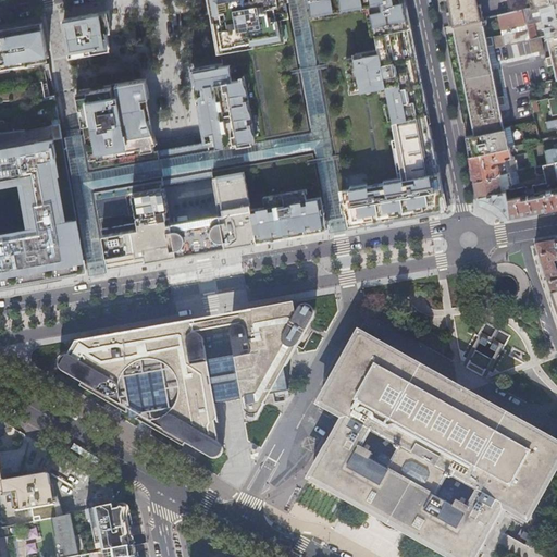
[(54,95),(53,95),(48,63),(34,66),(33,60),(47,58),(41,23),(11,28),(0,29),(0,285),(70,273),(86,271),(84,262),(87,262),(95,261),(103,259),(106,259),(108,267),(189,252),(199,250),(269,238),(289,234),(326,227),(325,220),(326,220),(327,219),(335,218),(344,217),(345,217),(346,215),(348,224),(387,217),(403,214),(441,207),(445,207),(423,98),(419,73),(407,14),(404,0),(210,0),(222,64),(193,70),(200,113),(201,118),(205,134),(206,133),(207,141),(206,141),(181,146),(158,150),(155,150),(152,144),(156,143),(156,144),(157,144),(152,124),(145,78),(76,90),(84,133),(81,134),(73,135),(64,136),(62,137),(54,95)]
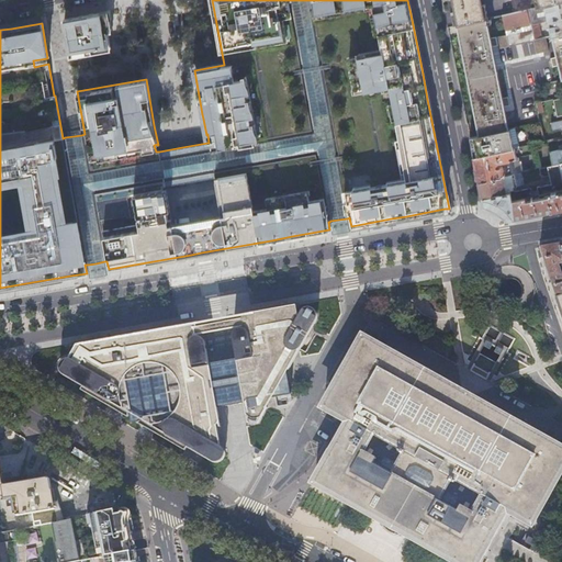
[(487,19),(485,6),(483,0),(448,0),(449,4),(453,26),(457,26),(485,20),(487,19)]
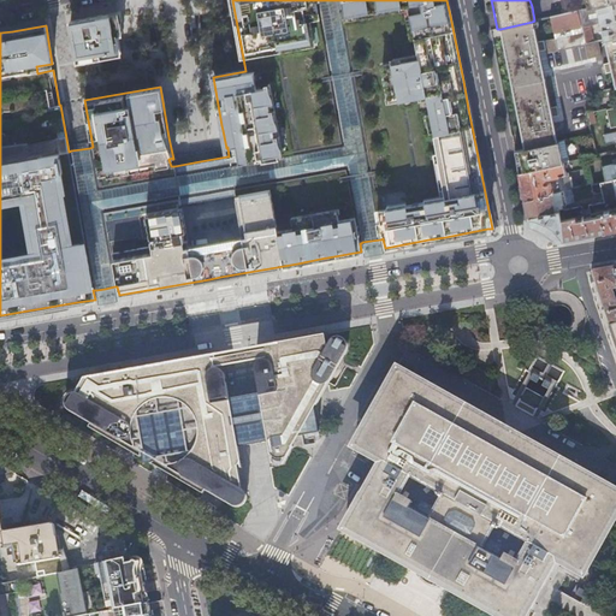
[(615,0),(560,0),(563,15),(615,1),(615,0)]
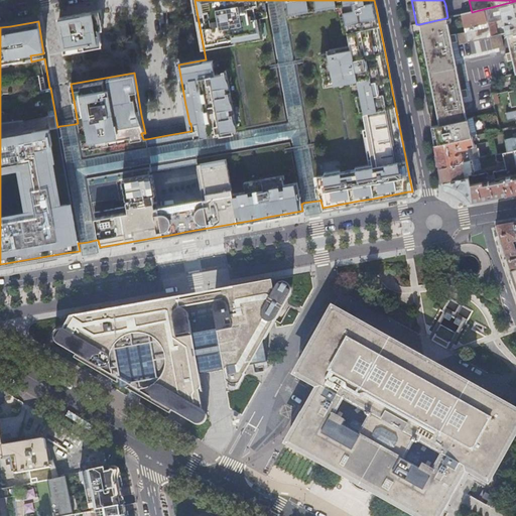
[(515,1),(472,12),(460,15),(463,28),(501,19),(500,22),(501,25),(500,25),(500,29),(504,29),(505,33),(506,33),(515,30),(515,1)]
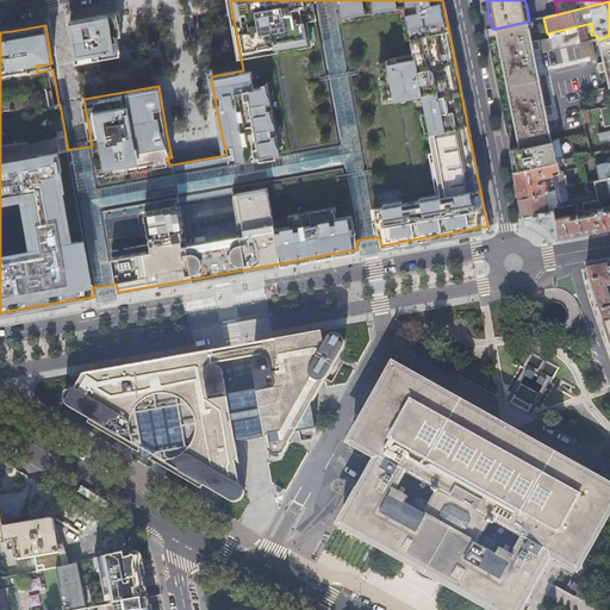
[(118,23),(117,12),(79,19),(69,20),(76,61),(119,53),(116,33),(120,32),(118,23)]
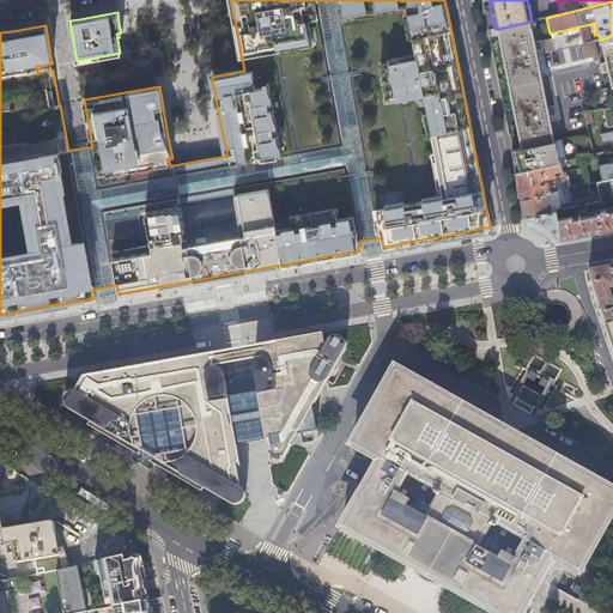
[(529,23),(529,22),(498,29),(516,122),(522,149),(538,145),(553,141),(548,117),(554,116),(554,117),(556,117),(553,105),(552,105),(552,107),(546,108),(535,52),(540,50),(541,52),(542,52),(540,41),(539,41),(539,42),(533,43),(530,26),(534,25),(533,22),(529,23)]
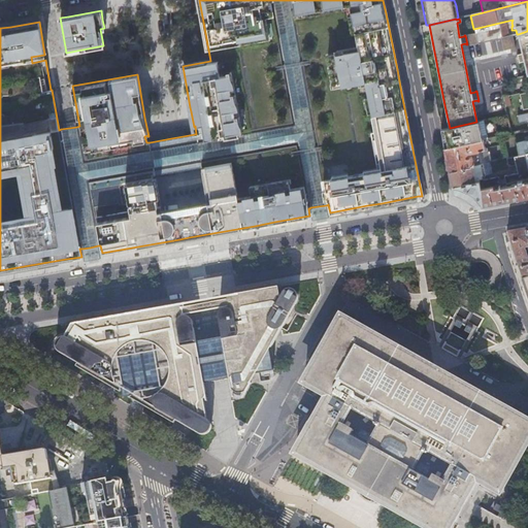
[(527,31),(518,34),(522,54),(517,55),(517,54),(516,54),(518,64),(519,63),(519,62),(524,61),(527,75),(527,74),(527,31)]
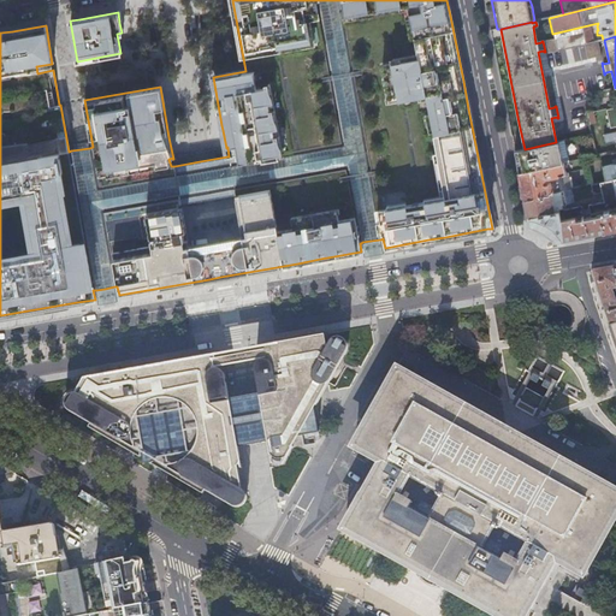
[(597,41),(584,45),(587,58),(599,55),(597,41)]
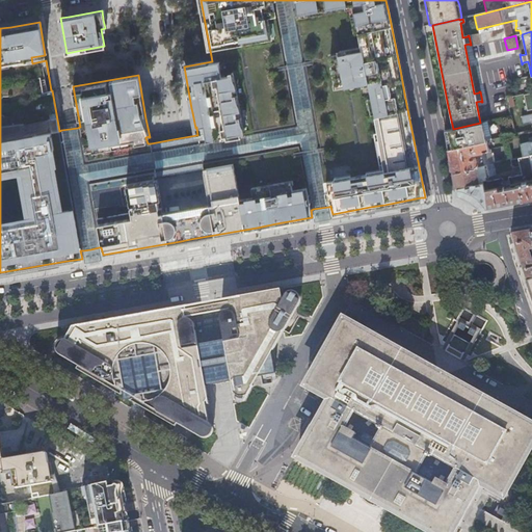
[(511,97),(507,98),(509,107),(515,105),(513,96),(511,97)]
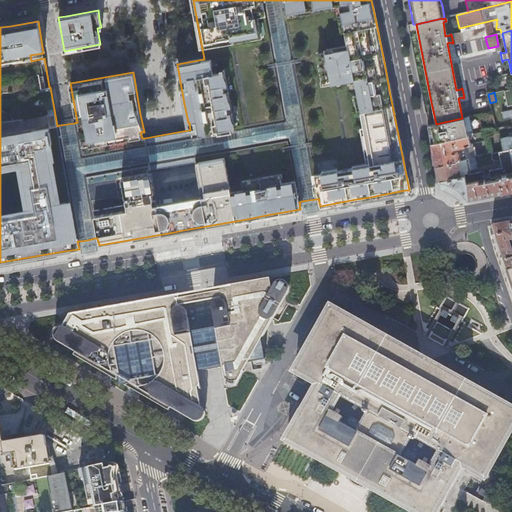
[(511,109),(501,112),(503,119),(511,117),(511,119),(511,109)]
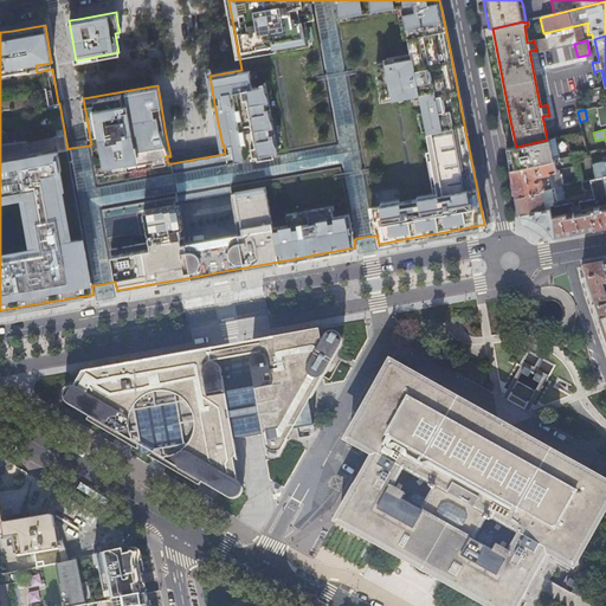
[(559,160),(554,139),(548,140),(553,161),(554,160),(559,160)]
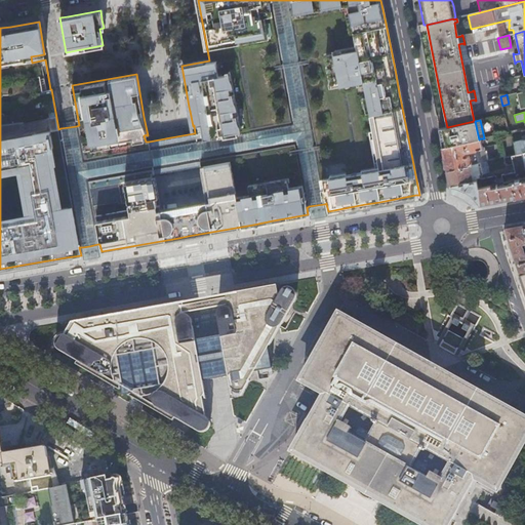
[(447,127),(438,129),(440,138),(441,148),(479,139),(475,121),(474,121),(460,124),(447,127)]
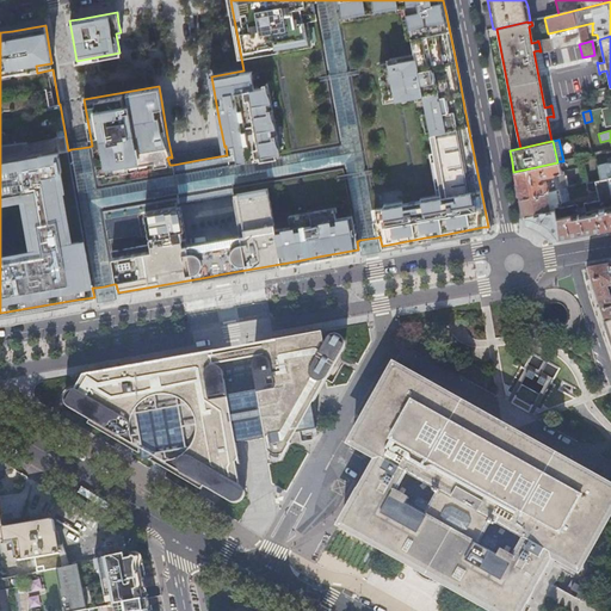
[(557,162),(513,172),(516,179),(519,198),(545,192),(555,190),(553,179),(541,181),(539,177),(561,172),(559,161),(557,162)]
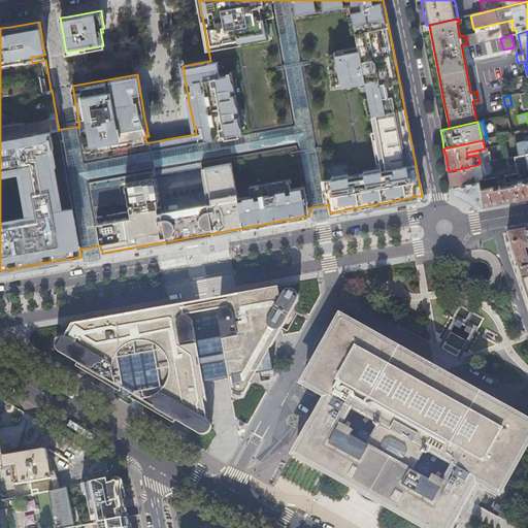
[(471,166),(449,171),(451,183),(452,187),(453,193),(463,196),(467,199),(471,201),(476,206),(523,198),(527,197),(527,178),(490,187),(489,182),(484,178),(474,180),(471,166)]
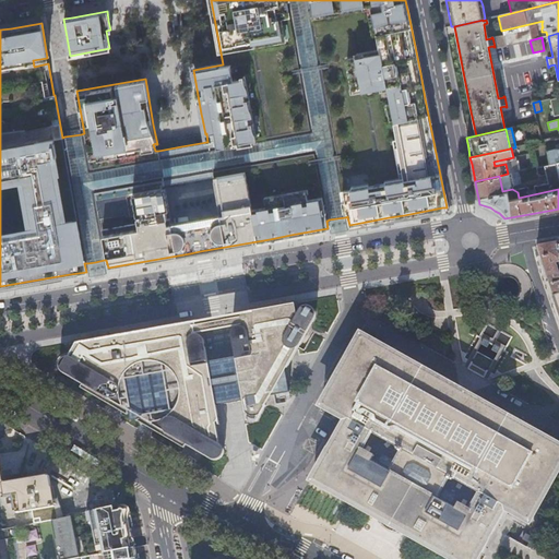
[(329,219),(328,221),(330,233),(340,232),(348,230),(346,217),(345,217),(336,218),(329,219)]
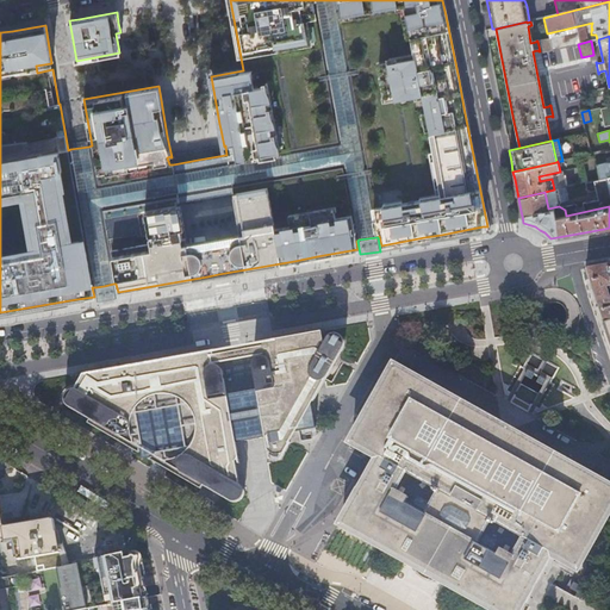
[(595,298),(603,324),(609,321),(609,299),(608,287),(609,286),(609,273),(608,265),(596,267),(585,268),(595,298)]
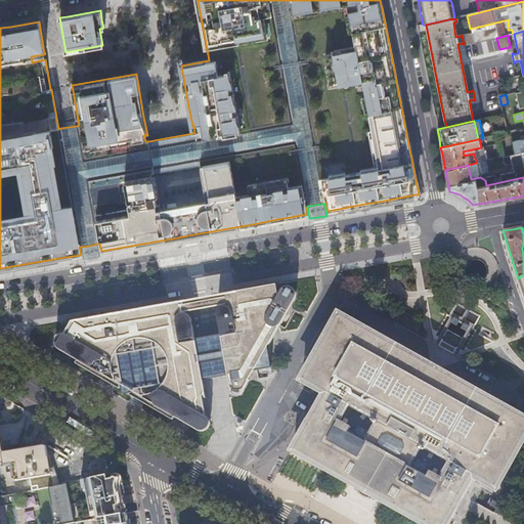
[(89,246),(82,247),(84,259),(91,257),(99,256),(97,244),(89,246)]
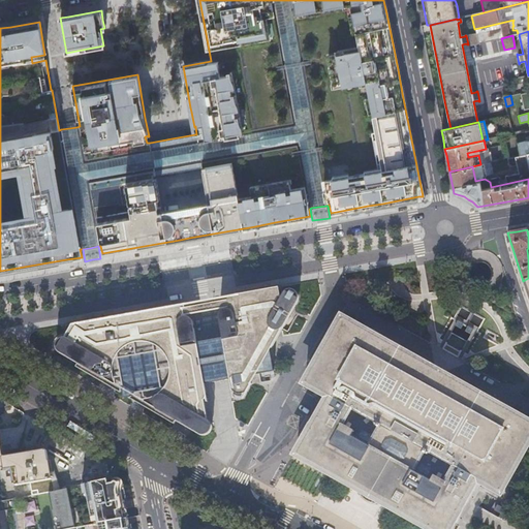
[(270,349),(271,349),(298,302),(299,298),(298,294),(297,294),(296,292),(292,290),(289,290),(287,290),(284,292),(280,300),(279,291),(276,292),(276,288),(226,298),(224,299),(223,301),(223,302),(182,309),(182,308),(181,307),(178,306),(73,325),(73,329),(71,330),(72,331),(67,340),(66,339),(63,338),(61,339),(58,340),(56,343),(55,347),(56,350),(58,352),(61,354),(78,364),(75,368),(120,394),(120,392),(120,390),(121,390),(122,399),(131,397),(131,398),(130,398),(129,400),(174,425),(175,422),(198,435),(200,436),(204,436),(207,435),(209,433),(211,430),(211,428),(210,424),(208,422),(204,402),(205,400),(206,403),(207,403),(204,384),(215,382),(229,379),(232,399),(234,398),(234,395),(236,396),(238,397),(240,397),(242,397),(242,400),(253,380),(256,374),(273,371),(270,349)]
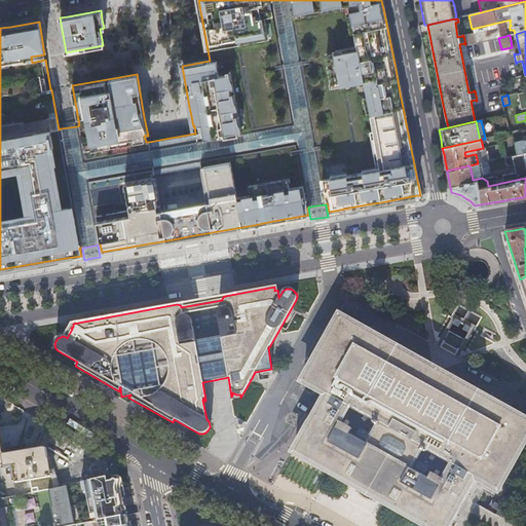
[(451,325),(467,334),(473,326),(470,323),(464,320),(460,317),(456,316),(451,325)]
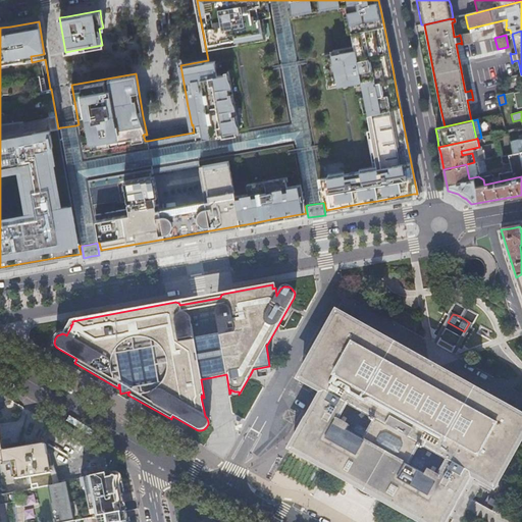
[(301,379),(324,392),(293,449),(346,479),(366,489),(384,501),(423,521),(441,521),(470,473),(493,486),(521,434),(521,418),(439,372),(432,368),(421,362),(336,315),(301,378),(301,379)]
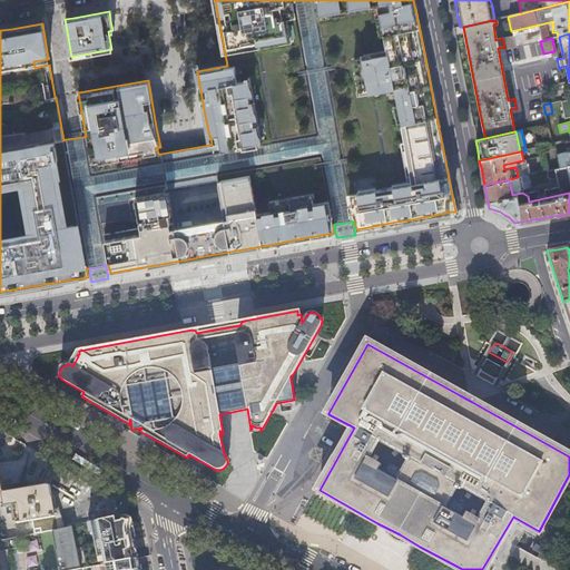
[(0,440),(11,438),(7,435),(0,431),(0,440)]
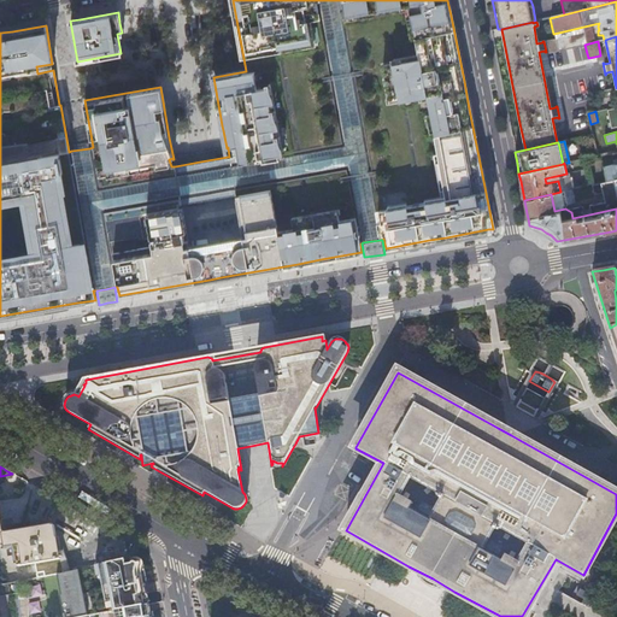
[(0,548),(5,548),(6,558),(16,556),(17,568),(35,564),(37,579),(56,575),(57,575),(72,571),(54,527),(31,530),(29,523),(1,527),(0,523),(0,548)]
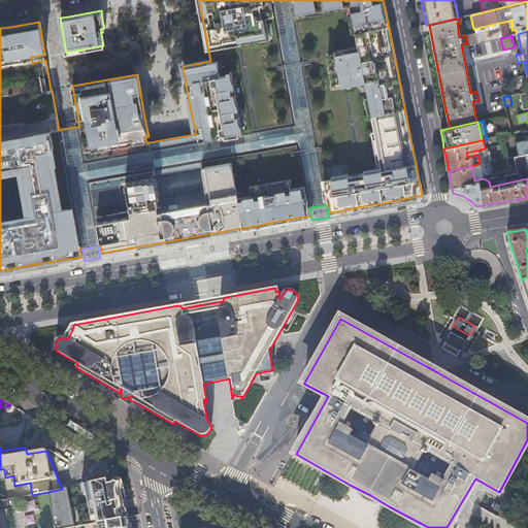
[(107,484),(105,479),(96,481),(81,485),(84,493),(86,493),(89,505),(70,508),(66,489),(62,489),(48,492),(52,509),(51,509),(54,527),(63,527),(74,526),(94,523),(94,522),(125,517),(126,517),(126,515),(127,515),(126,506),(124,507),(123,502),(123,498),(124,498),(124,496),(122,482),(120,479),(118,476),(116,476),(112,477),(110,479),(109,480),(109,482),(109,484),(107,484)]
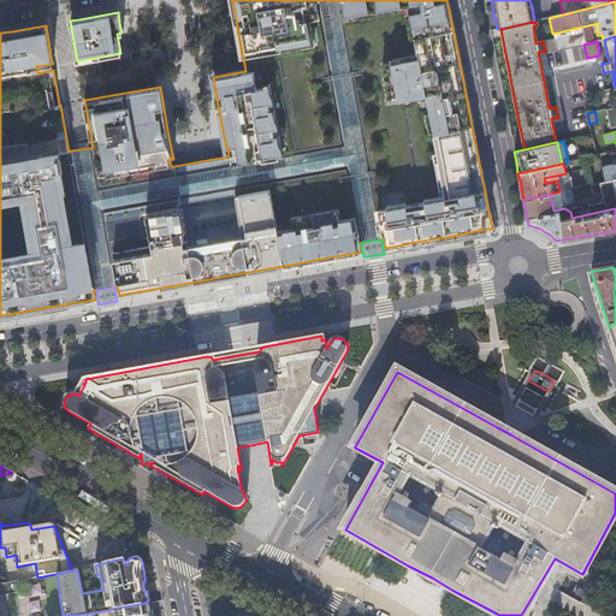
[(454,591),(408,566),(398,584),(404,586),(438,605),(443,609),(454,591)]
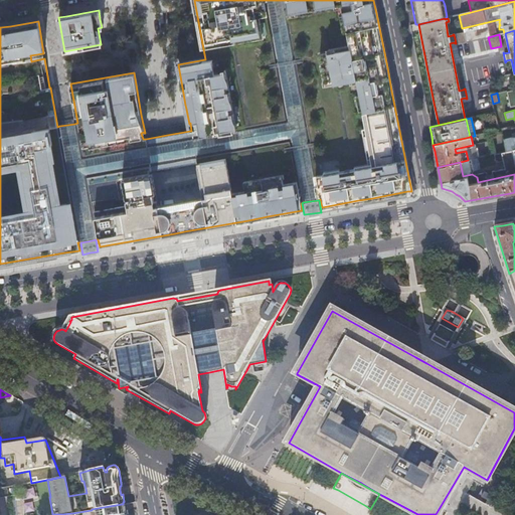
[(0,514),(15,514),(15,494),(7,496),(6,487),(0,488),(0,514)]
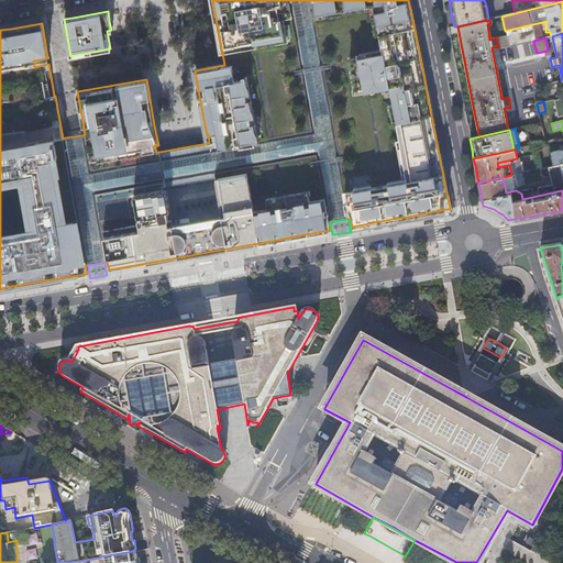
[(100,558),(79,561),(79,562),(138,562),(136,559),(134,559),(134,555),(133,551),(100,556),(100,558)]
